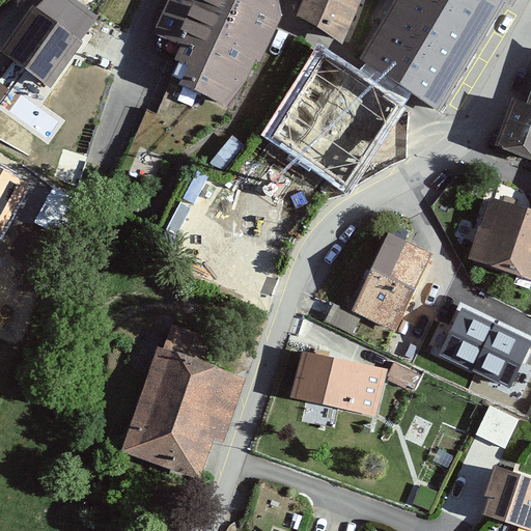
[(50,90),(80,49),(75,46),(93,21),(63,0),(54,0),(39,21),(34,18),(5,58),(50,90)]
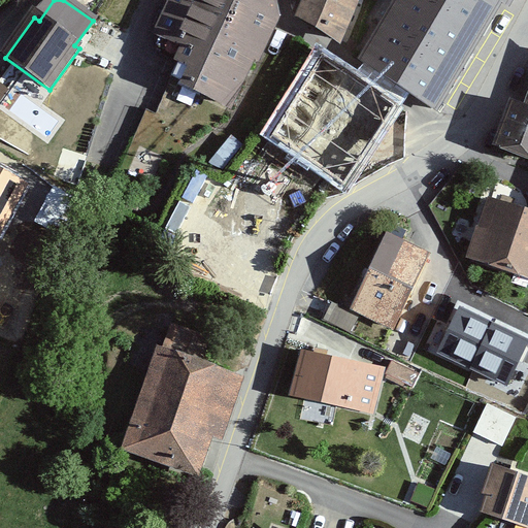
[(194,96),(232,112),(255,60),(259,62),(276,23),(271,0),(179,0),(164,34),(193,47),(160,123),(152,119),(129,170),(156,182),(194,96)]
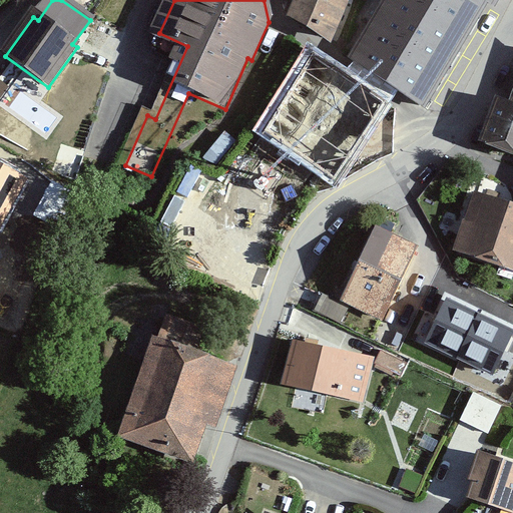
[(359,4),(351,0),(298,0),(288,17),(337,44),(359,4)]
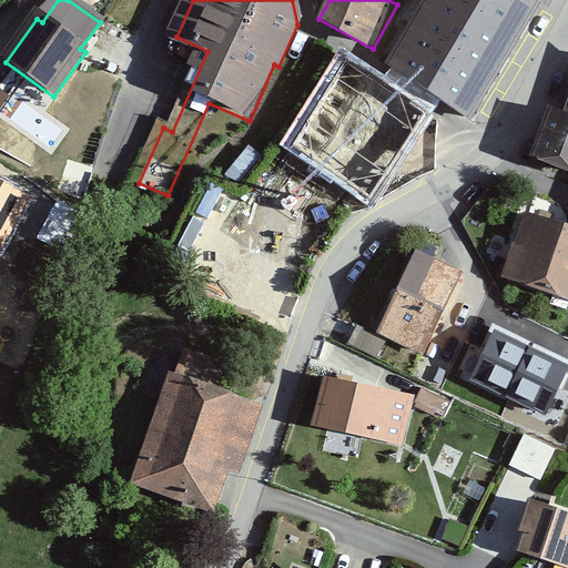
[(537,0),(548,6),(550,0),(429,0),(388,70),(467,115),(536,0),(537,0)]
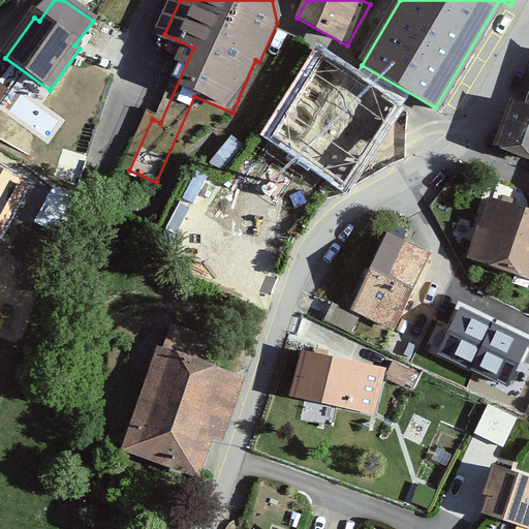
[(405,105),(321,52),(269,135),(352,188),(405,105)]
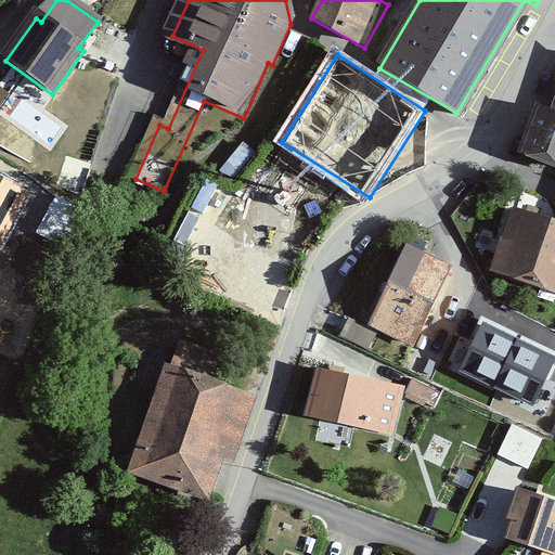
[(0,81),(0,105),(11,90),(0,81)]
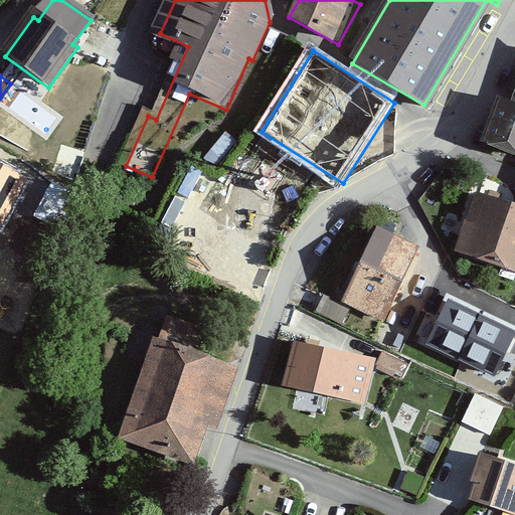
[(514,156),(514,86),(511,98),(501,94),(482,143),(514,156)]
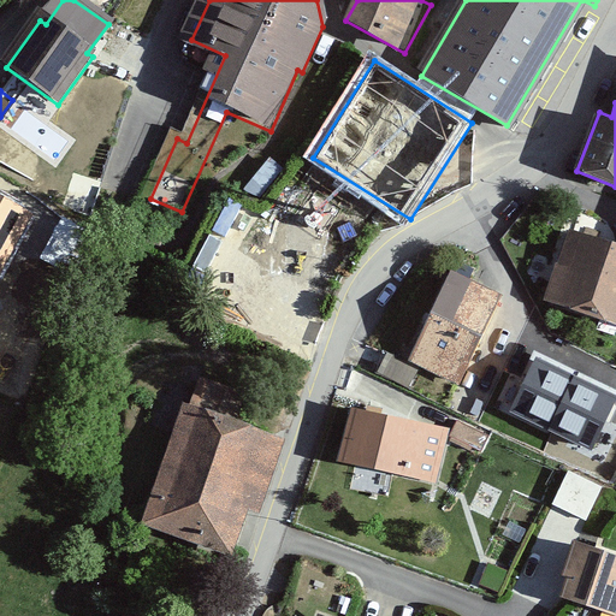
[(83,194),(95,164),(69,153),(57,183),(83,194)]
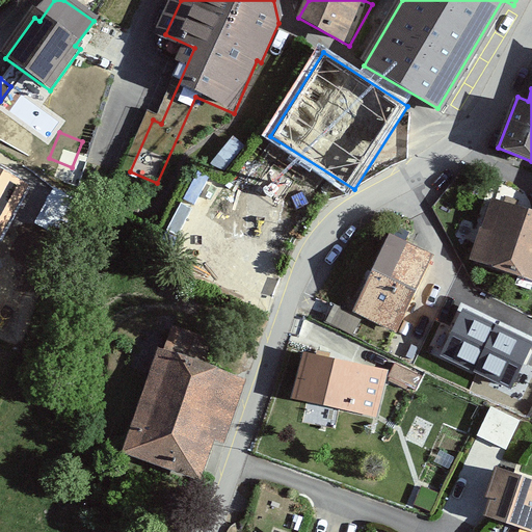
[(0,237),(28,186),(0,169),(0,237)]
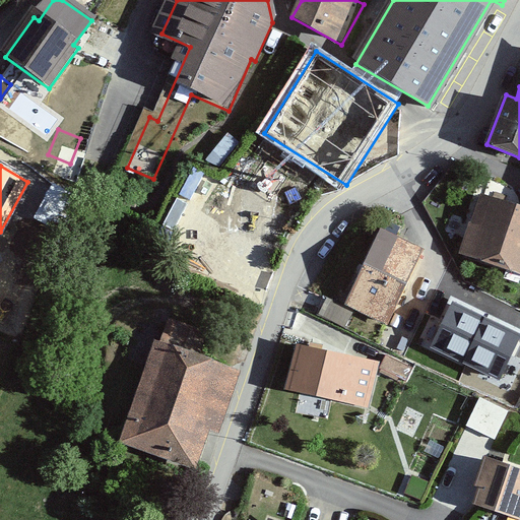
[(519,276),(519,202),(481,189),(458,255),(519,276)]
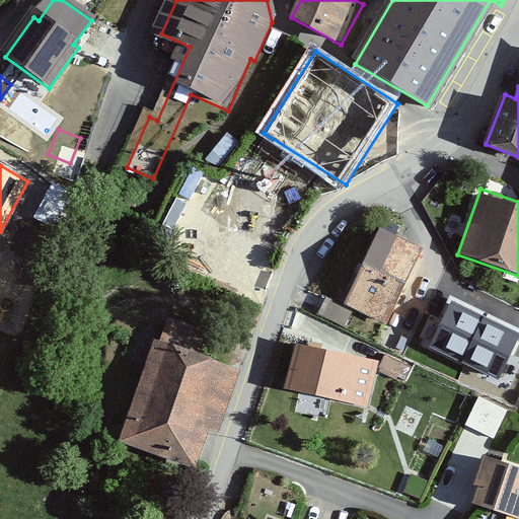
[(425,256),(380,234),(346,303),(391,325),(425,256)]
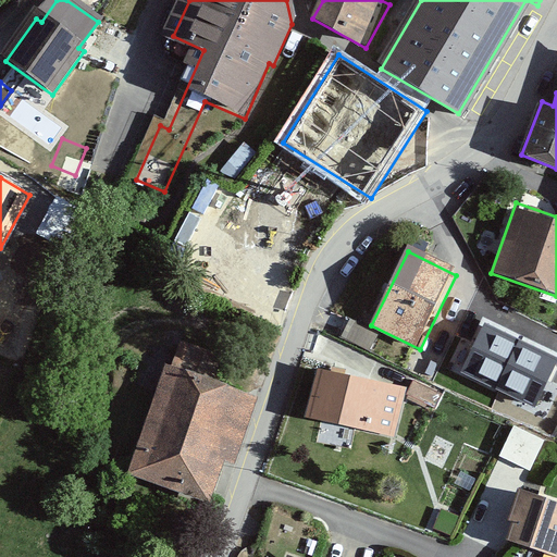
[(556,359),(556,358),(483,323),(460,372),(534,407),(556,359)]
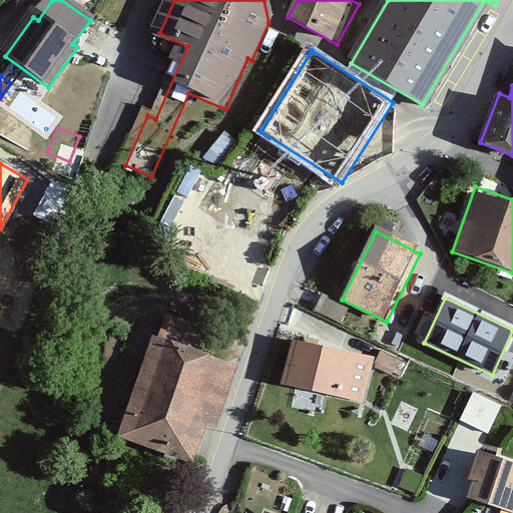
[(198,466),(239,367),(155,331),(113,431),(198,466)]
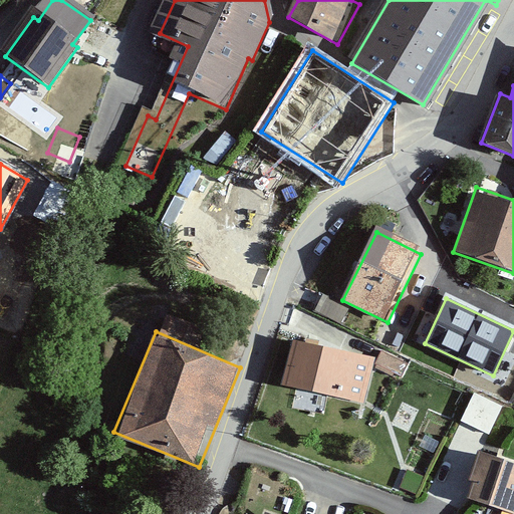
[(285,386),(362,403),(373,355),(296,338),(285,386)]
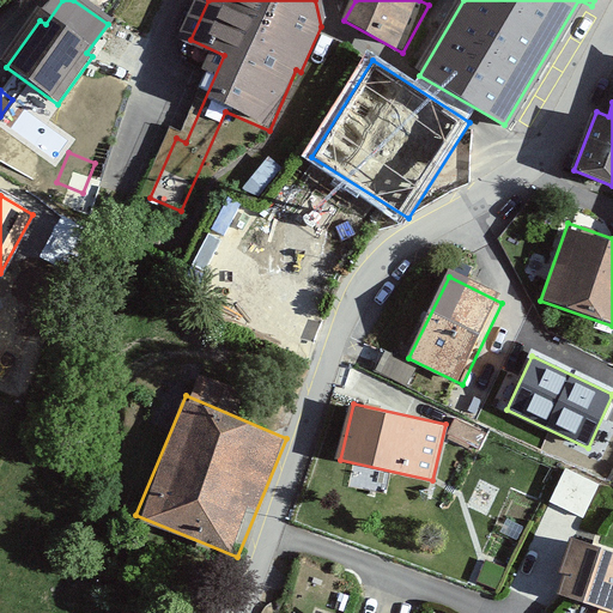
[(484,443),(486,425),(453,420),(450,438),(484,443)]
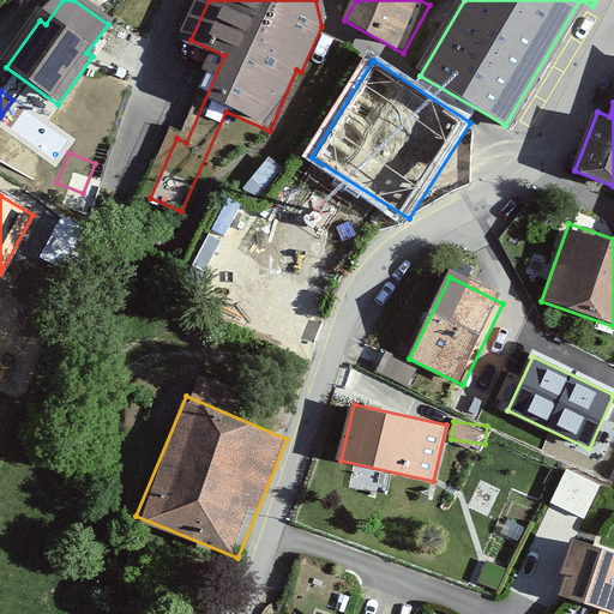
[(599,485),(564,468),(547,501),(582,518),(599,485)]
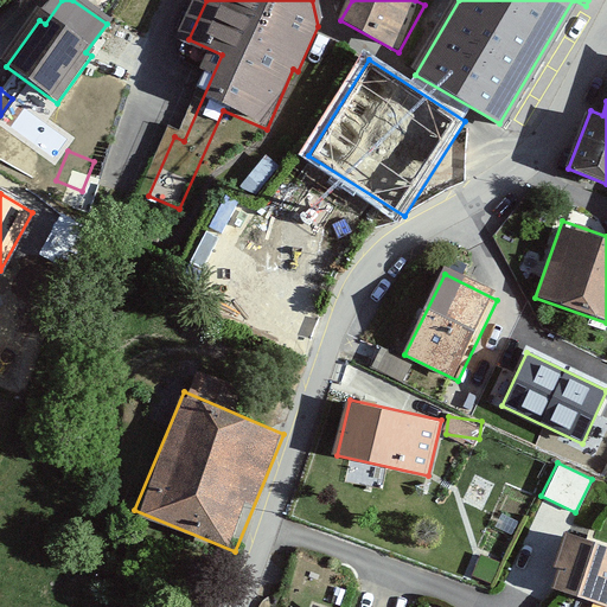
[(606,547),(564,534),(555,567),(562,569),(556,589),(606,605),(606,547)]
